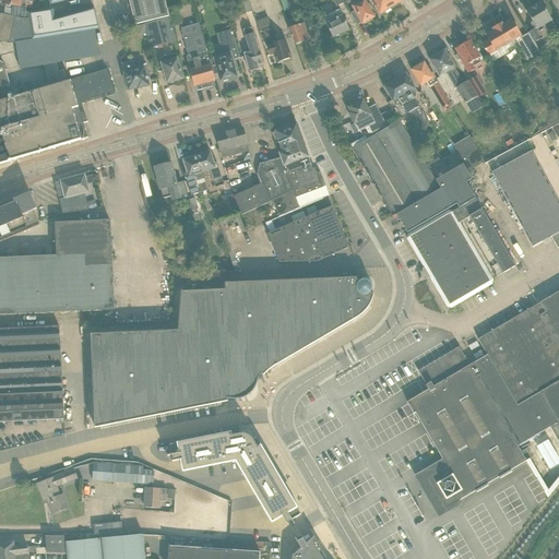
[(0,0),(0,3),(2,3),(2,4),(6,6),(4,8),(11,9),(10,15),(22,19),(25,20),(28,19),(27,12),(25,12),(25,8),(32,8),(33,0),(0,0)]
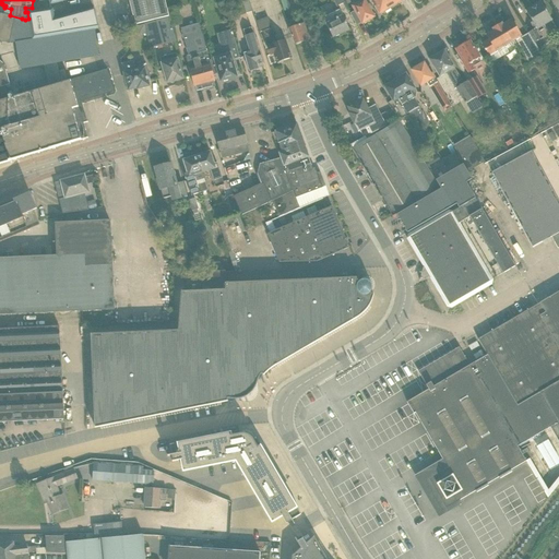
[(40,0),(37,4),(38,10),(48,9),(46,0),(40,0)]
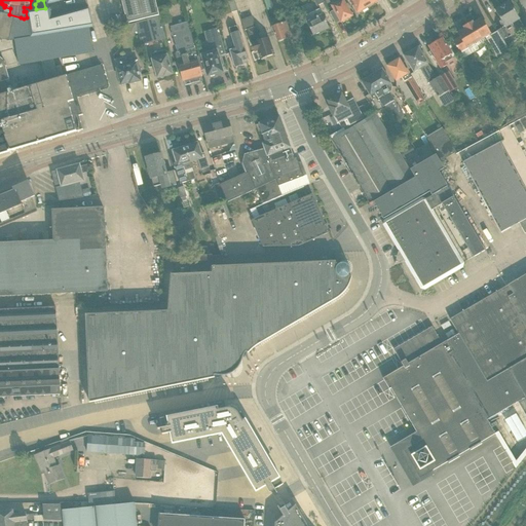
[(158,15),(154,0),(120,0),(124,15),(125,14),(127,24),(158,15)]
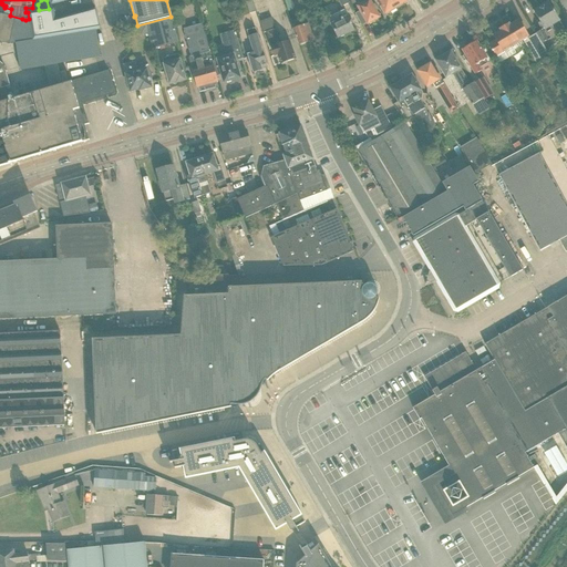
[(249,14),(256,12),(251,0),(250,0),(245,2),(249,14)]
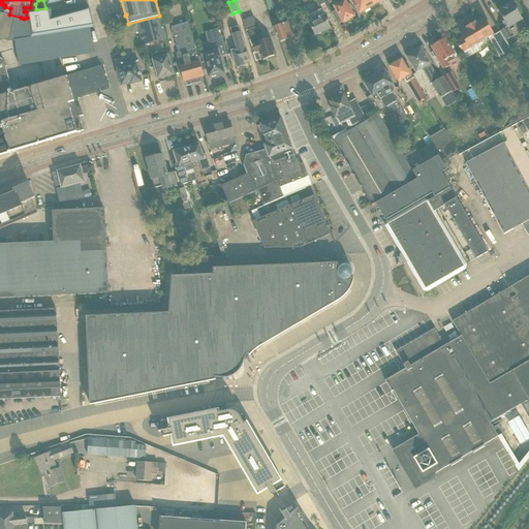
[(336,0),(338,3),(334,5),(336,10),(342,22),(343,22),(344,22),(345,22),(348,21),(349,19),(353,17),(348,7),(344,0),(336,0)]
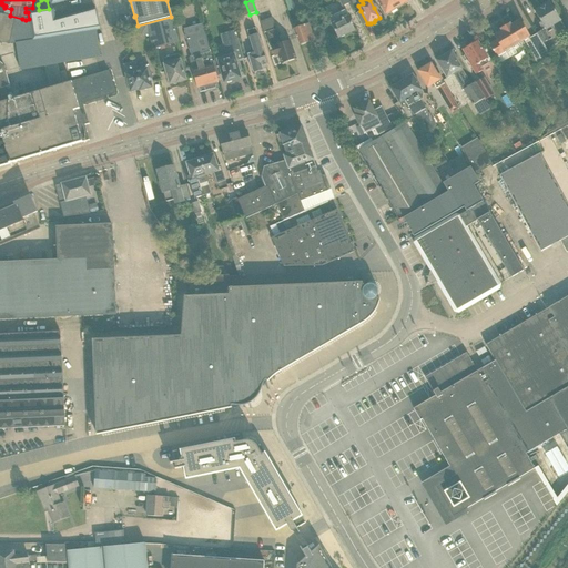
[(374,0),(377,4),(379,3),(385,14),(389,11),(391,12),(396,9),(396,8),(396,7),(392,0),(374,0)]
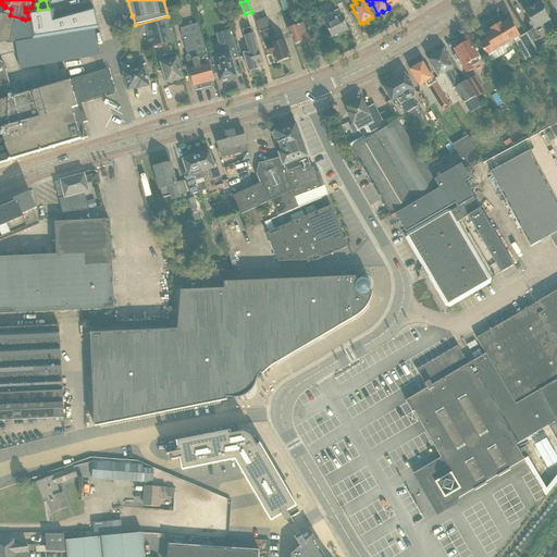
[(540,25),(549,20),(539,3),(524,12),(531,24),(530,25),(532,29),(527,33),(533,45),(541,39),(536,33),(542,28),(540,25)]
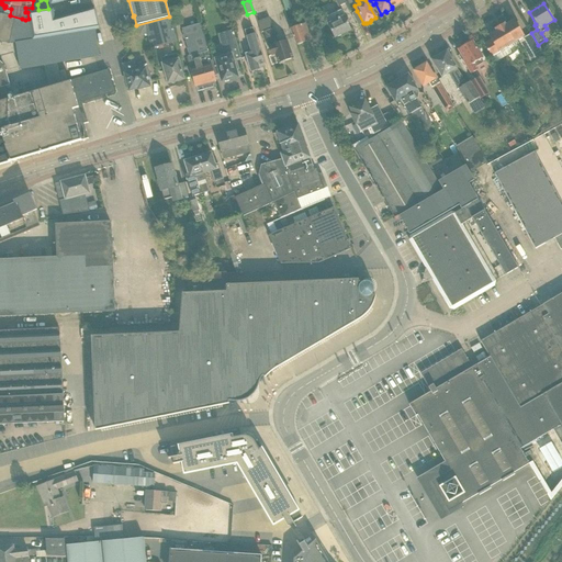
[(54,8),(27,12),(29,19),(33,41),(94,30),(99,29),(93,8),(55,19),(54,8)]
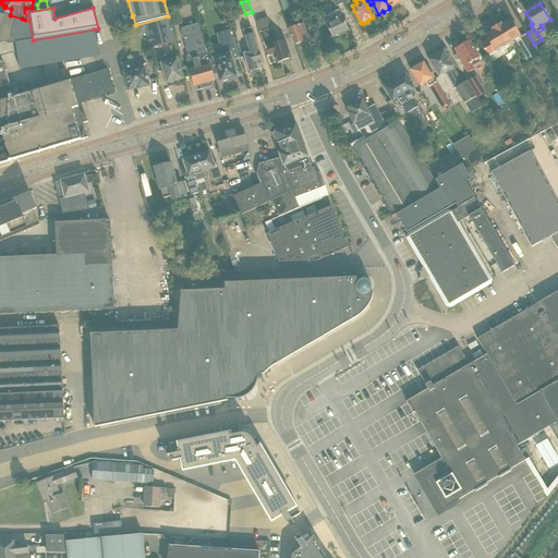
[(172,26),(181,24),(177,8),(169,9),(172,26)]
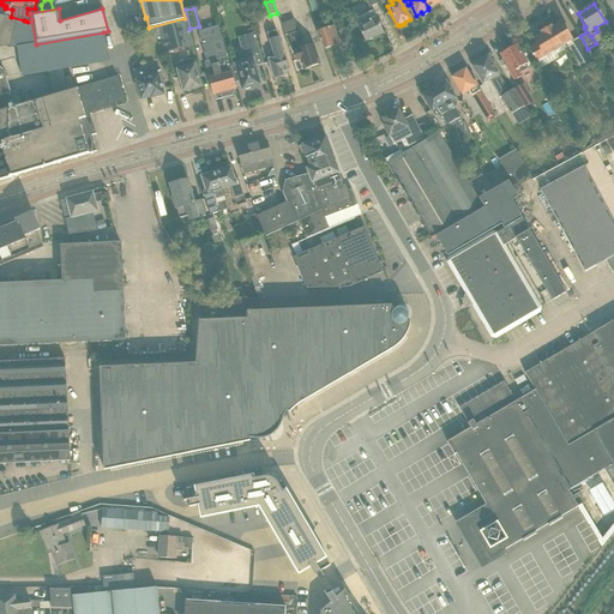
[(384,32),(378,22),(373,11),(355,20),(365,42),(384,32)]
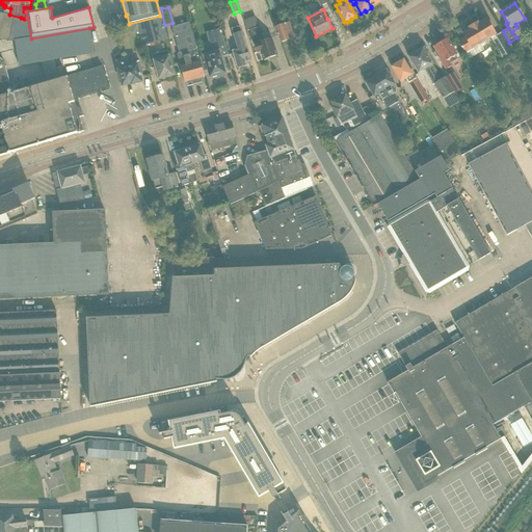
[(0,40),(8,42),(8,40),(10,31),(18,32),(21,18),(9,15),(4,14),(0,12),(0,40)]
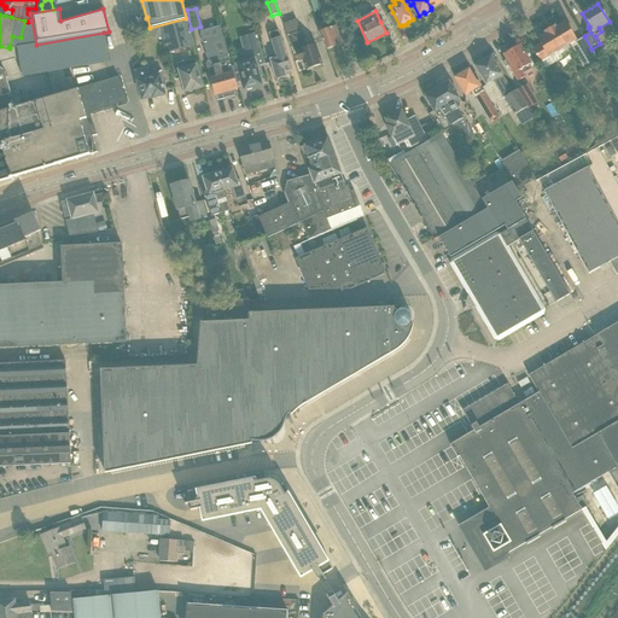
[(296,19),(283,24),(287,36),(290,35),(298,60),(302,60),(305,69),(322,64),(315,45),(305,48),(302,36),(296,19)]
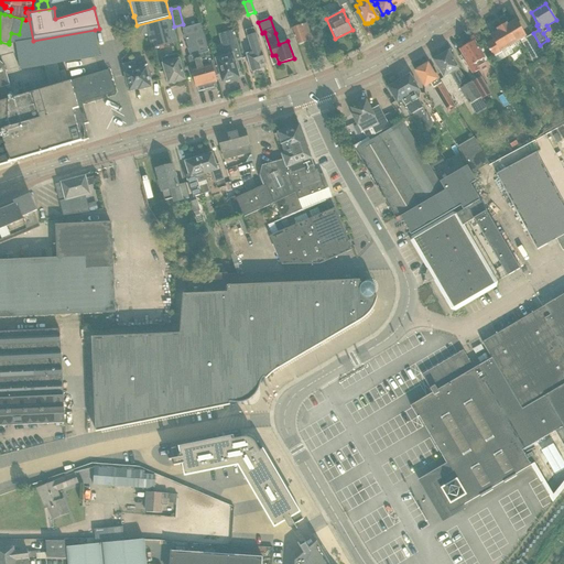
[(176,42),(174,31),(171,19),(145,25),(147,33),(148,34),(151,49),(176,42)]
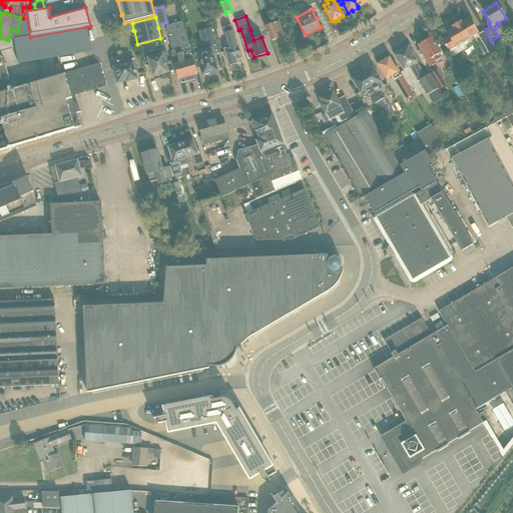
[(284,36),(281,27),(277,17),(264,22),(271,41),(284,36)]
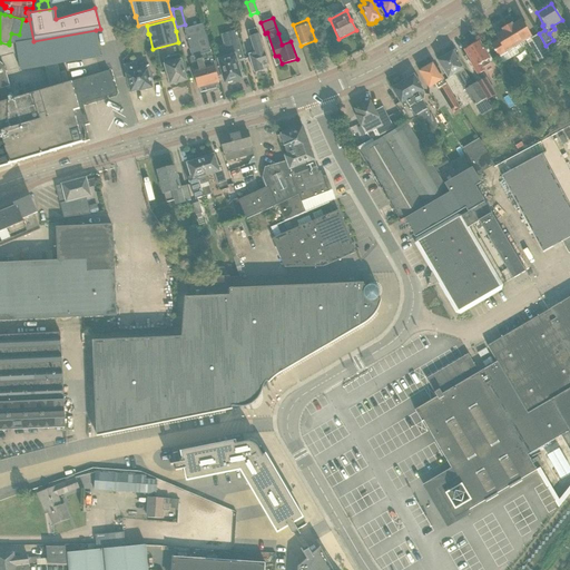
[(499,41),(492,46),(494,50),(502,62),(518,53),(513,46),(530,36),(521,21),(512,27),(511,25),(502,30),(503,32),(495,37),(499,41)]
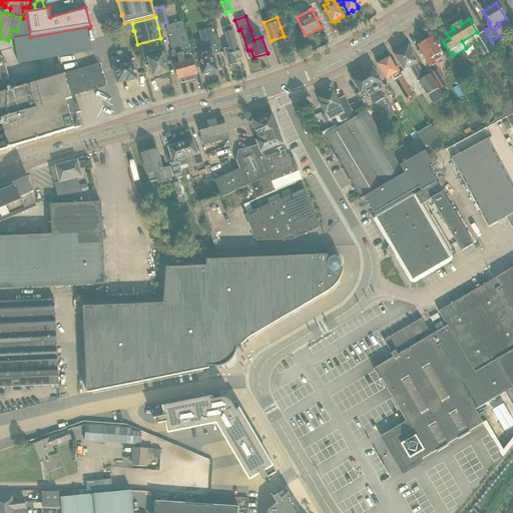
[(192,55),(191,55),(182,22),(166,27),(172,51),(170,53),(175,70),(177,79),(178,79),(179,83),(197,78),(196,74),(197,74),(194,65),(195,65),(192,55)]
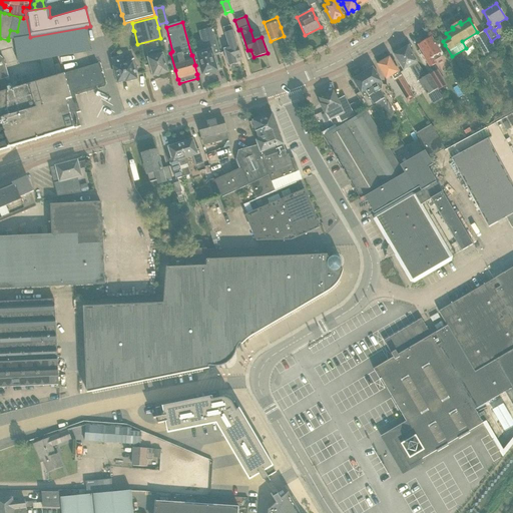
[(240,58),(237,48),(230,26),(223,28),(228,48),(223,49),(228,65),(237,63),(236,59),(240,58)]
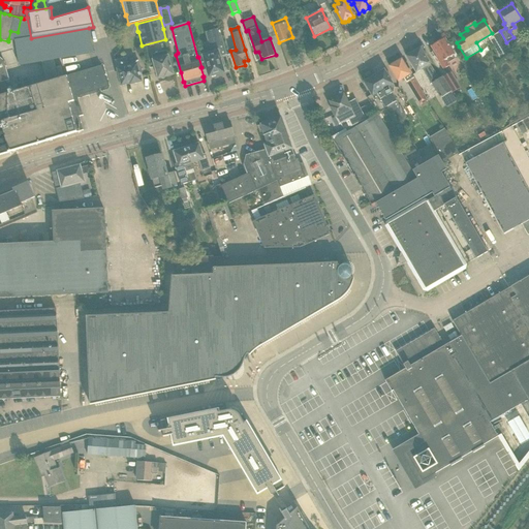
[(0,155),(83,130),(79,117),(83,116),(78,98),(107,89),(109,86),(106,78),(104,78),(103,75),(105,74),(103,65),(94,68),(66,76),(65,76),(58,80),(54,60),(93,54),(89,28),(31,38),(14,40),(20,65),(29,64),(40,62),(40,63),(43,84),(31,87),(31,86),(7,93),(4,82),(8,81),(3,61),(0,58),(0,155)]
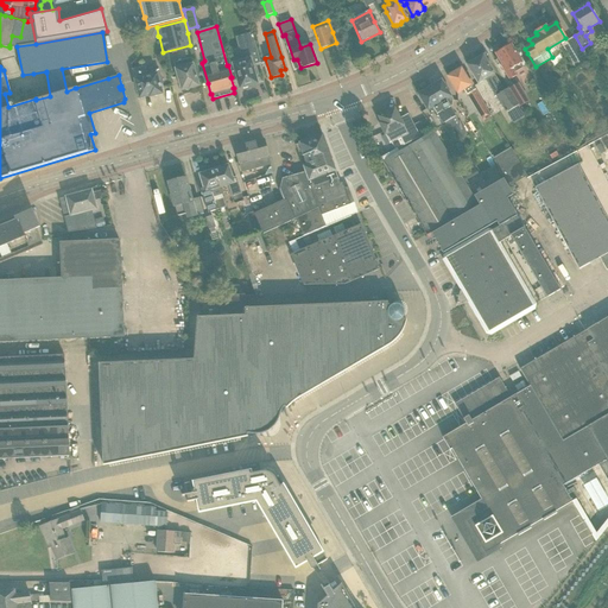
[(575,36),(565,42),(578,62),(587,57),(582,49),(575,36)]
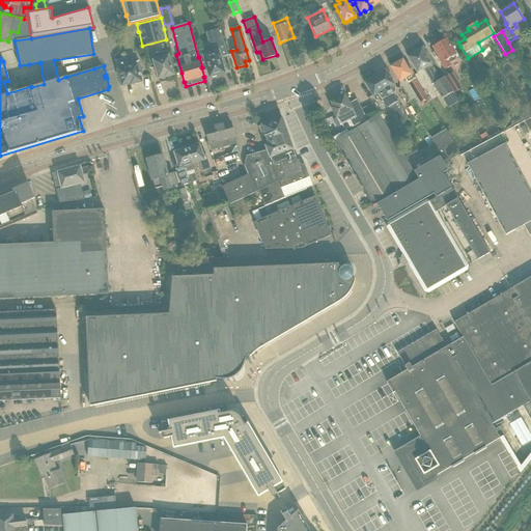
[(226,50),(222,35),(208,39),(213,53),(199,57),(202,67),(206,66),(210,77),(224,73),(222,64),(225,64),(222,52),(226,50)]
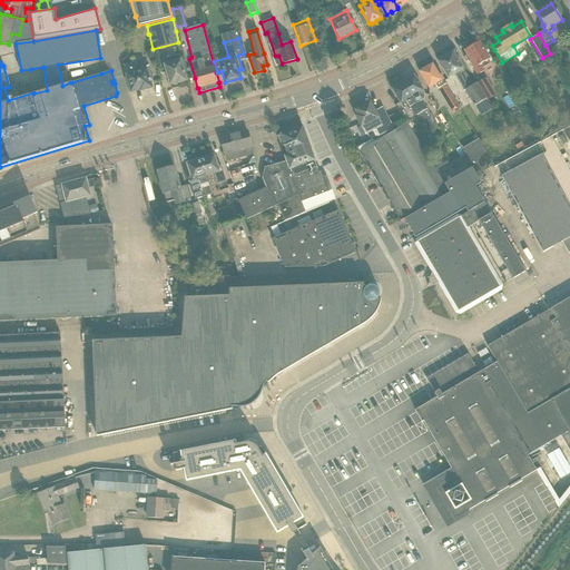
[(478,42),(465,50),(471,60),(469,61),(477,75),(483,71),(482,69),(482,68),(490,64),(488,59),(489,59),(478,42)]
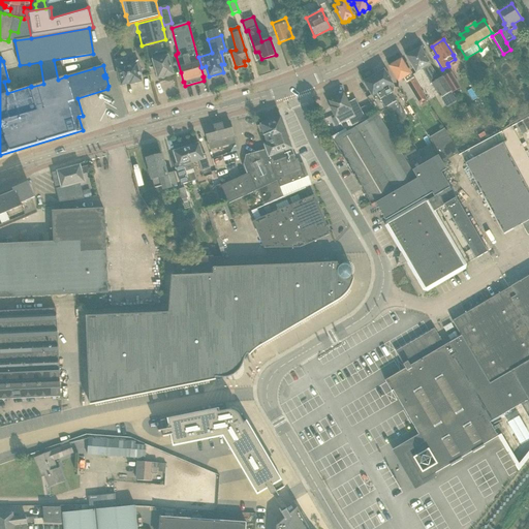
[(439,80),(426,57),(421,48),(406,57),(415,72),(423,68),(440,98),(450,92),(442,79),(442,78),(439,80)]
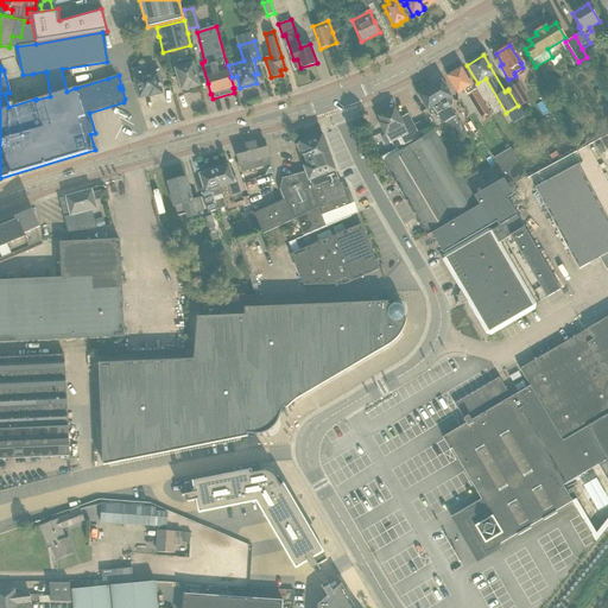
[(189,89),(200,87),(191,58),(173,63),(182,90),(189,88),(189,89)]
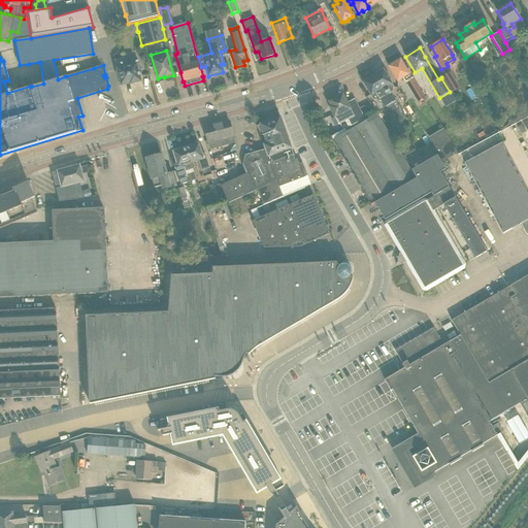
[(137,61),(127,63),(126,58),(116,61),(122,85),(130,83),(130,84),(133,84),(135,84),(136,84),(137,81),(140,81),(139,77),(142,77),(137,61)]
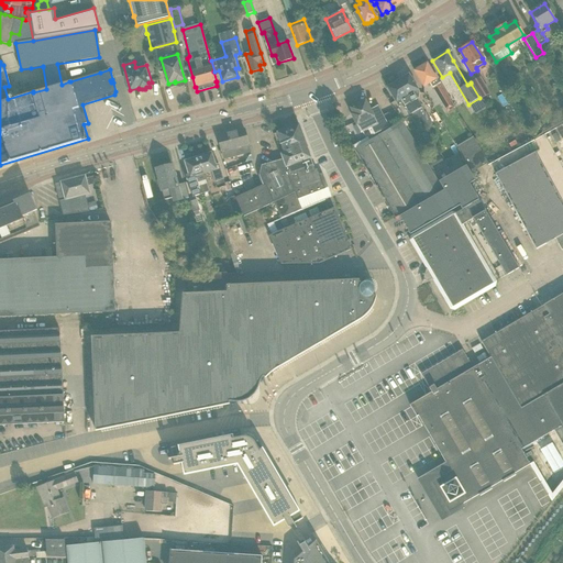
[(416,70),(415,70),(420,80),(424,88),(430,85),(437,96),(441,102),(449,98),(444,90),(441,84),(434,75),(433,75),(427,64),(421,67),(419,65),(416,67),(416,70)]
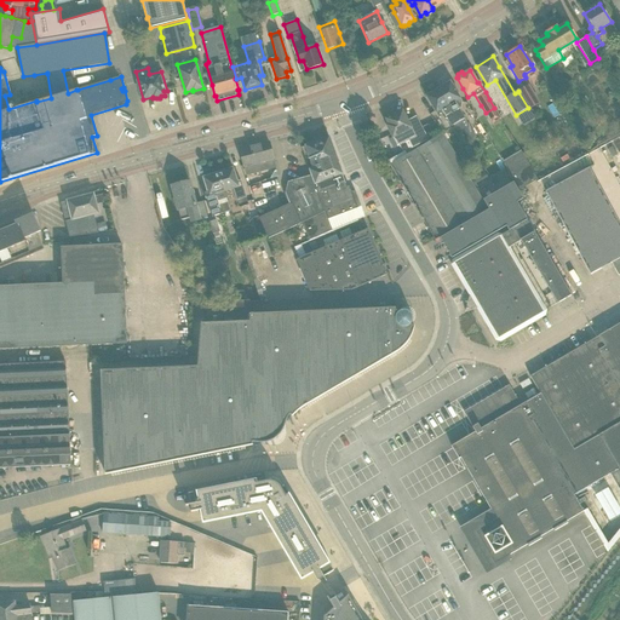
[(461,101),(457,92),(451,82),(438,89),(464,131),(470,127),(459,109),(461,108),(461,101)]
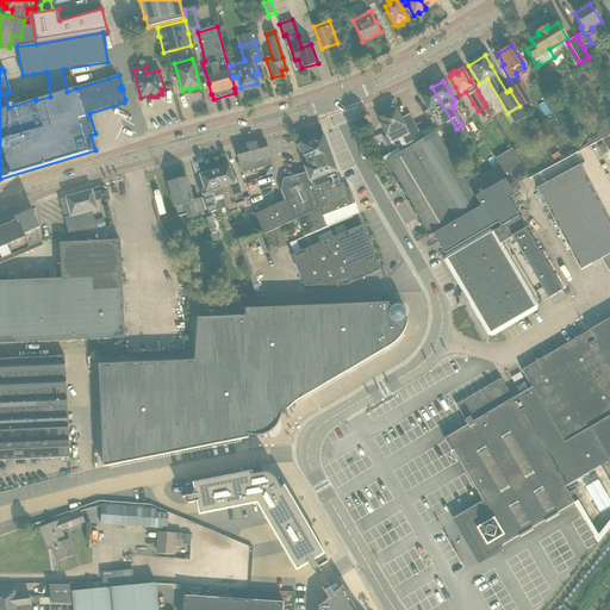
[(530,103),(520,85),(510,91),(520,106),(521,109),(530,103)]
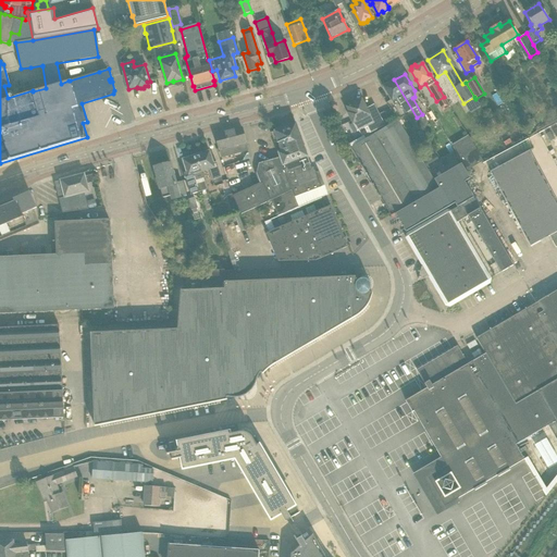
[(417,118),(394,79),(383,87),(392,101),(396,99),(406,113),(407,112),(412,120),(417,118)]
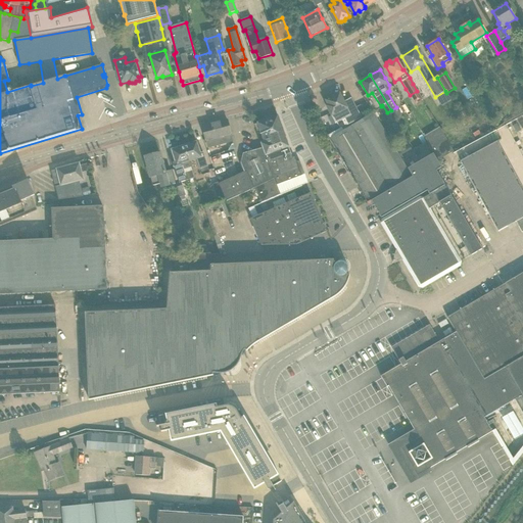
[(350,98),(343,102),(339,93),(337,94),(336,94),(334,95),(334,96),(326,100),(328,105),(326,106),(335,124),(358,112),(350,98)]
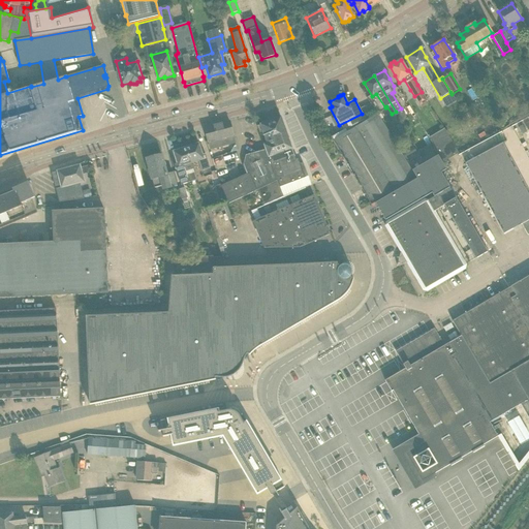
[(412,172),(382,124),(376,115),(347,132),(345,129),(331,137),(371,205),(375,203),(375,204),(416,179),(412,172)]
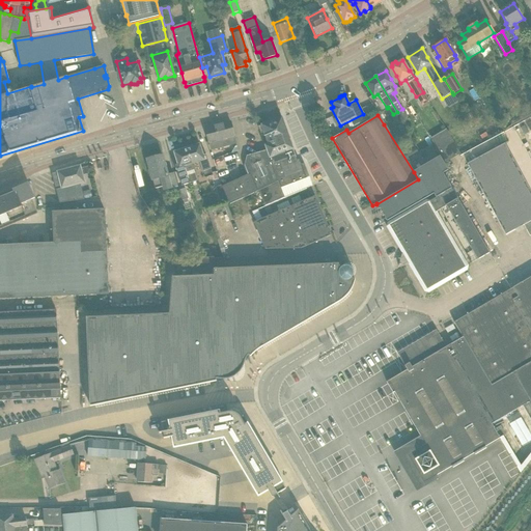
[(282,118),(261,126),(268,143),(264,144),(270,158),(294,149),(282,118)]
